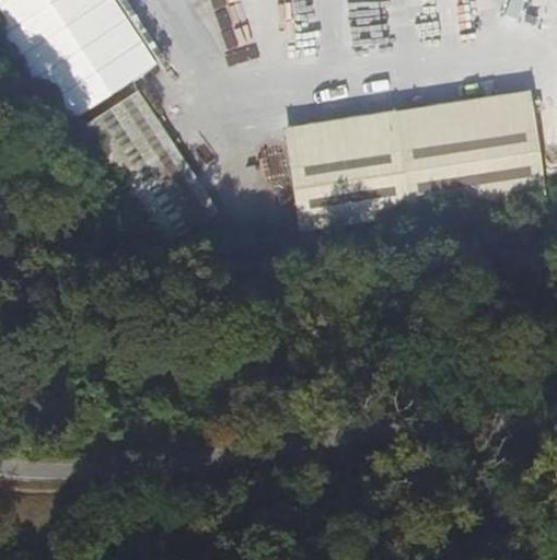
[(0,0),(0,24),(67,125),(159,65),(115,0),(0,0)]
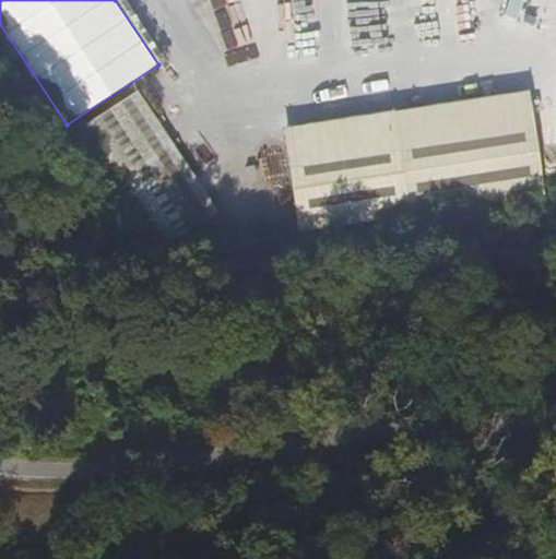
[(539,27),(546,0),(510,0),(506,18),(539,27)]
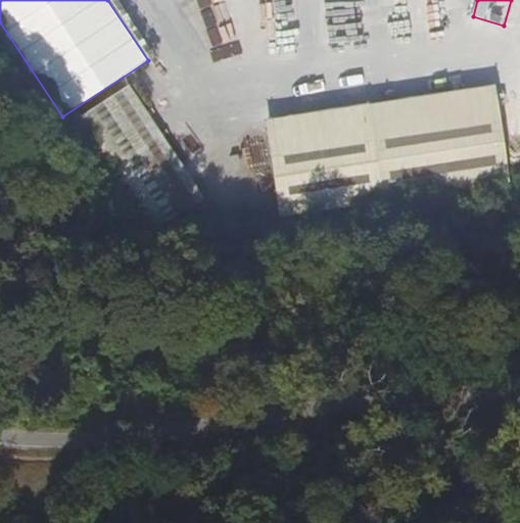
[(369,103),(372,123),(499,103),(495,84),(369,103)]
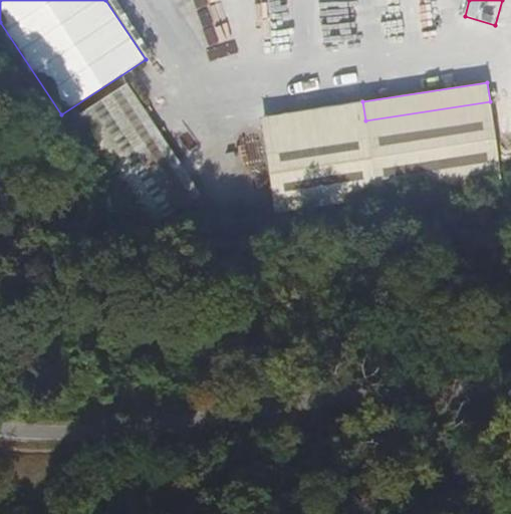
[(65,123),(139,235),(219,223),(126,83),(65,123)]
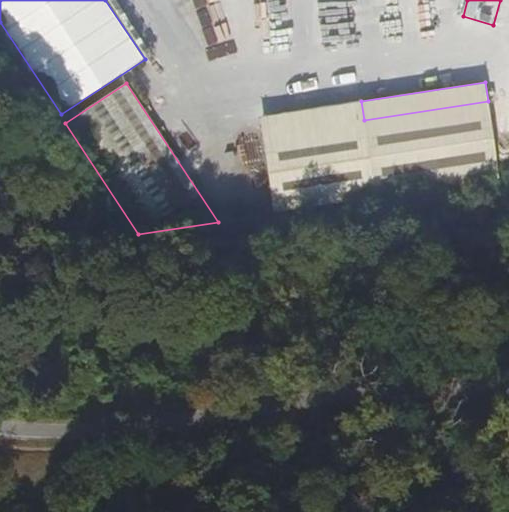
[(264,135),(364,120),(361,101),(261,115),(264,135)]
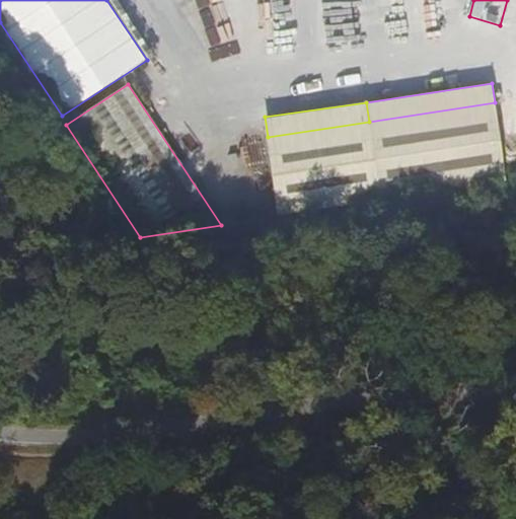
[(369,122),(380,198),(507,180),(495,102),(369,122)]
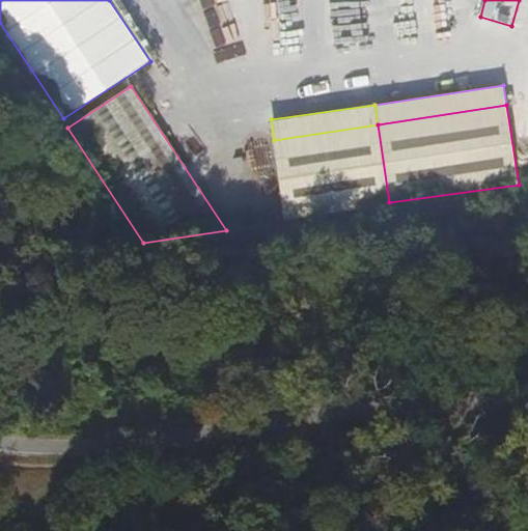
[(378,124),(274,140),(285,219),(389,202),(378,124)]
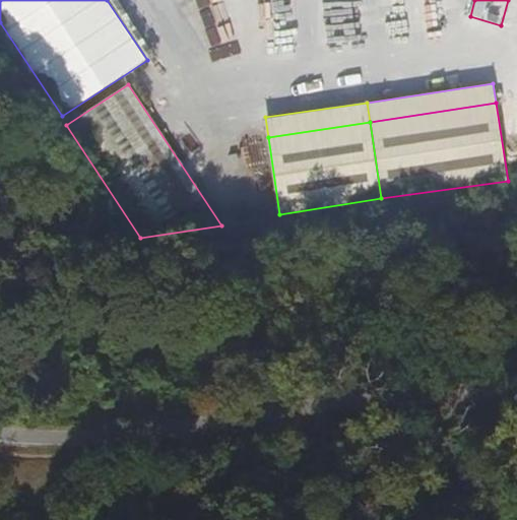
All buildings are outlined.
